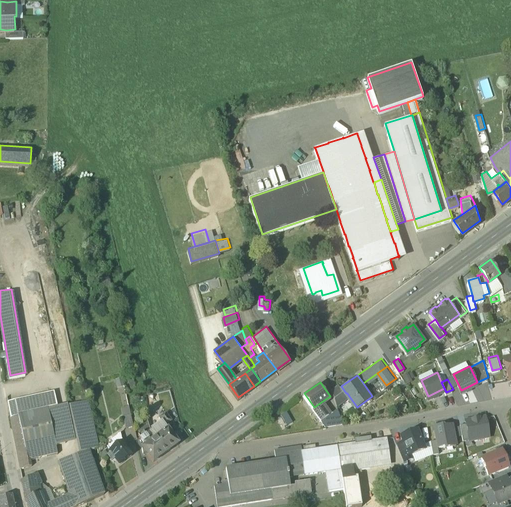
[(341,386),(339,383),(332,388),(337,405),(349,396),(347,393),(346,393),(341,386)]
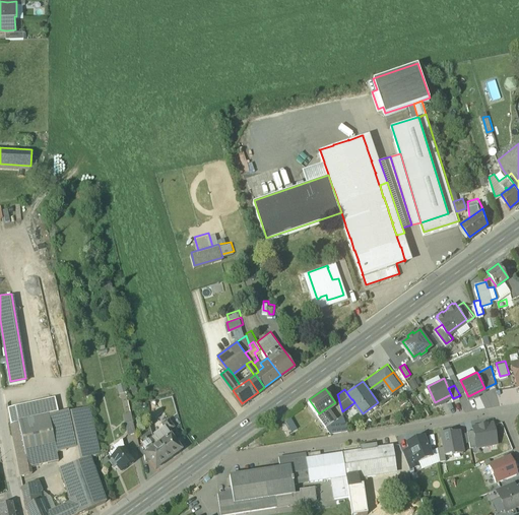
[(55,394),(8,404),(11,421),(49,412),(57,449),(77,445),(69,407),(59,409),(55,394)]
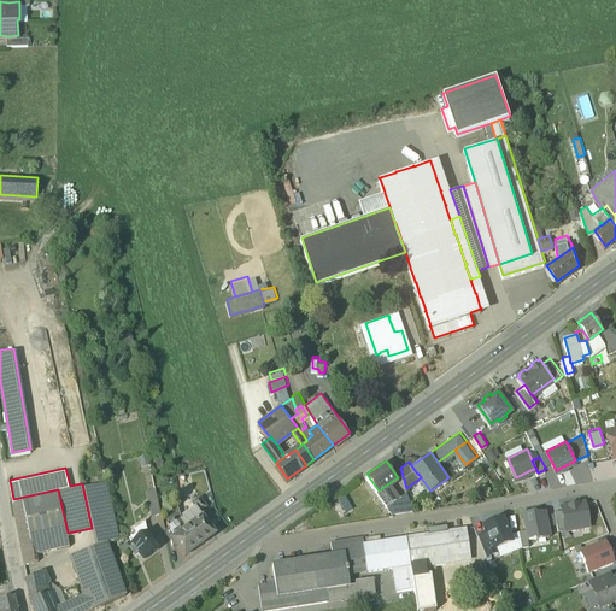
[(207,503),(200,493),(206,489),(203,477),(185,489),(199,509),(207,503)]
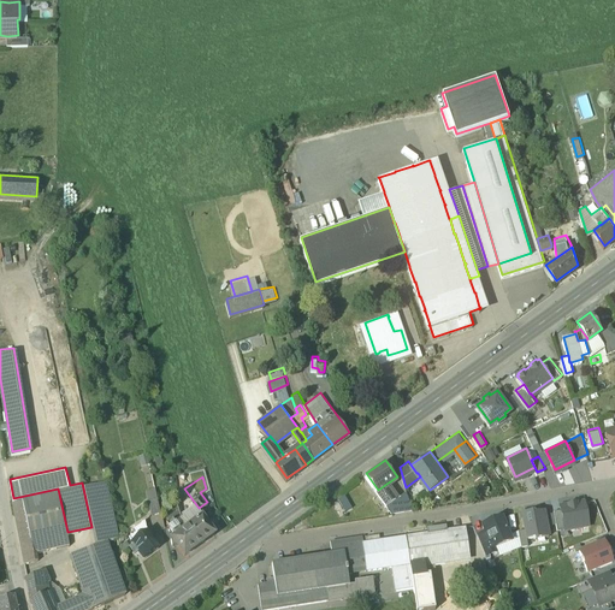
[(107,479),(82,484),(96,543),(107,538),(107,539),(119,534),(107,479)]
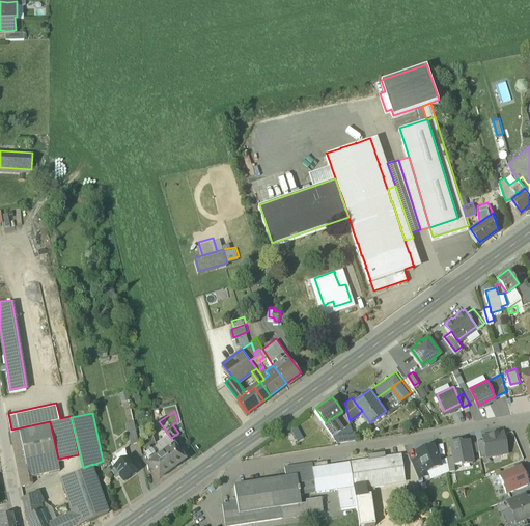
[(341,428),(333,417),(326,422),(338,439),(356,437),(355,427),(351,421),(341,428)]
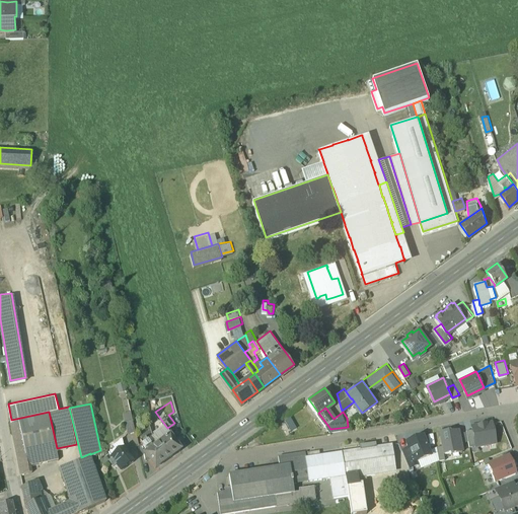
[(49,412),(11,420),(21,471),(32,469),(30,462),(59,456),(57,448),(49,412)]
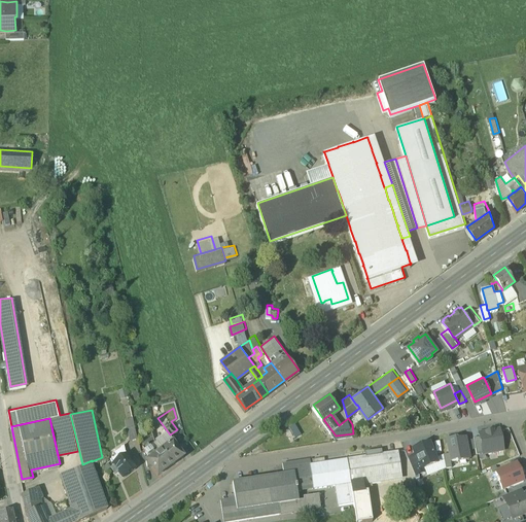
[(504,446),(500,427),(480,431),(484,450),(504,446)]
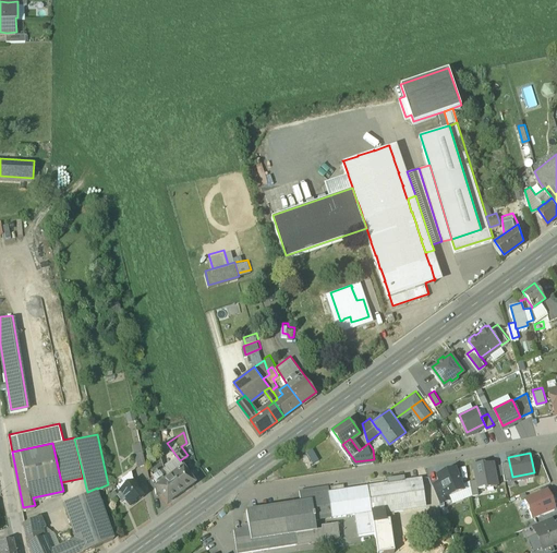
[(493,459),(474,463),(476,478),(479,485),(497,481),(493,459)]
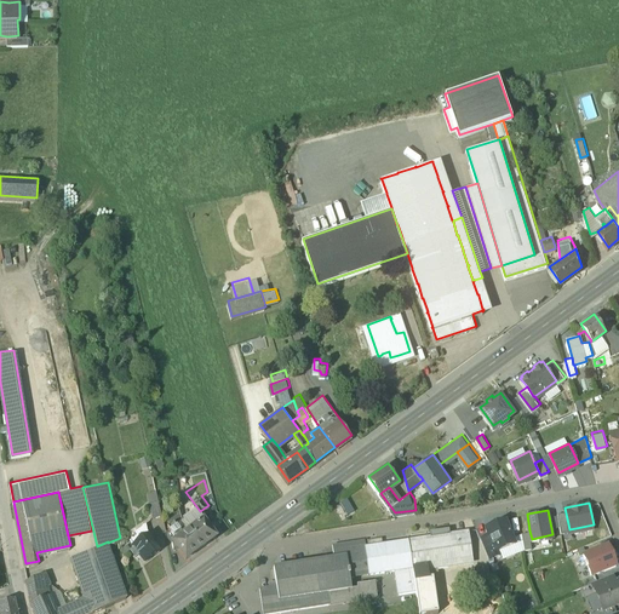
[(198,521),(190,527),(202,543),(216,533),(202,514),(196,518),(198,521)]
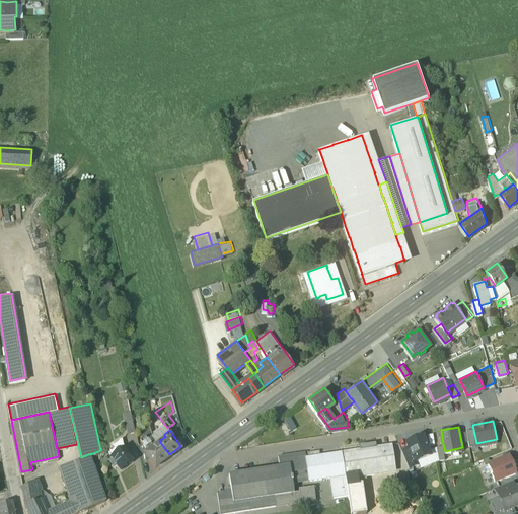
[(159,440),(154,432),(148,437),(145,434),(140,437),(148,447),(145,449),(156,464),(169,454),(159,441),(158,440),(159,440)]
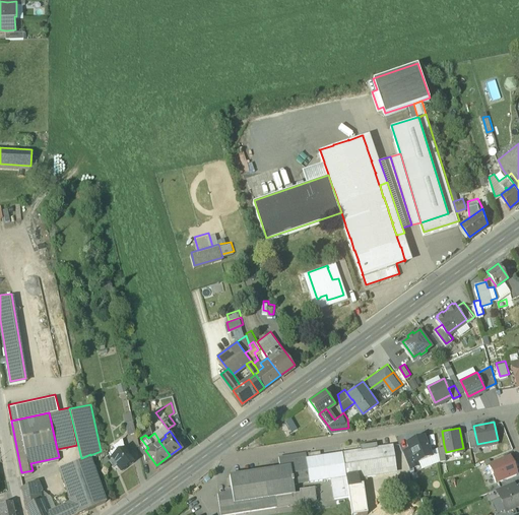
[(425,434),(407,441),(409,446),(415,460),(418,459),(432,454),(425,434)]
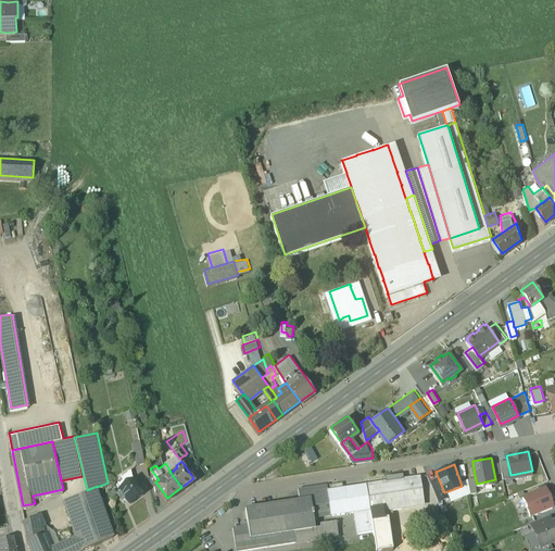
[(402,472),(386,475),(387,479),(365,483),(366,483),(369,506),(369,508),(385,505),(424,499),(419,474),(403,476),(402,472)]
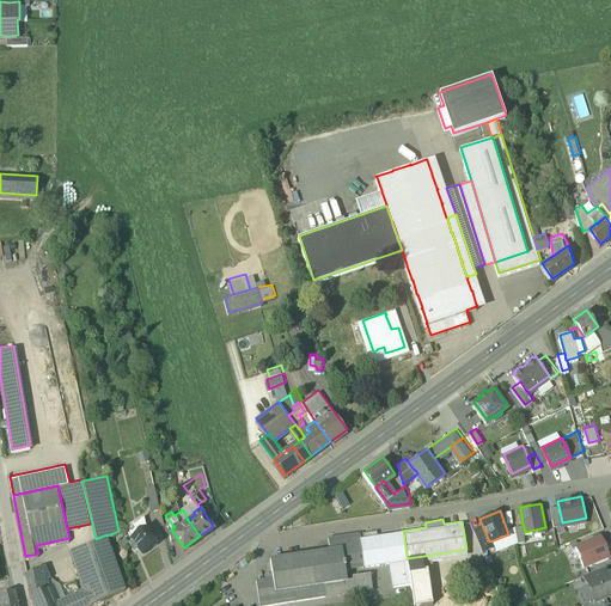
[(138,544),(144,551),(159,539),(146,524),(139,528),(136,525),(129,531),(132,534),(130,534),(133,537),(129,539),(134,546),(138,544)]
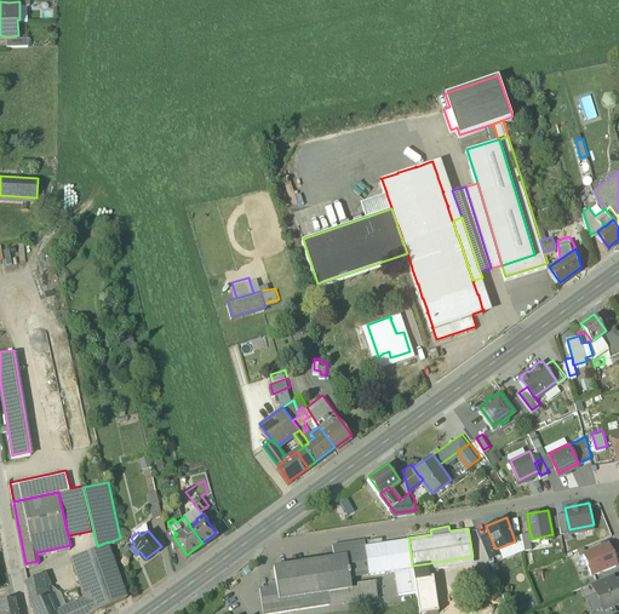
[(529,531),(522,532),(526,547),(533,545),(529,531)]
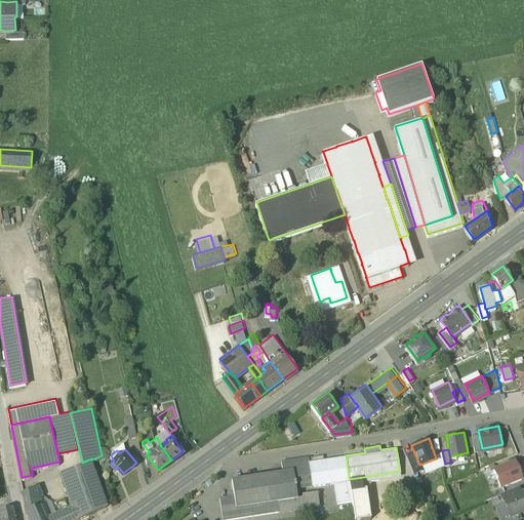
[(419,465),(413,450),(407,453),(414,471),(425,467),(422,464),(419,465)]
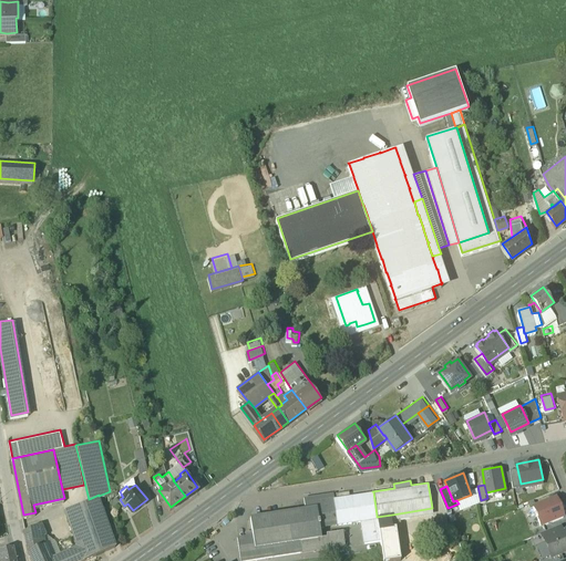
[(306,507),(250,516),(253,532),(237,534),(240,558),(302,548),(300,537),(321,533),(319,521),(337,519),(337,521),(362,517),(377,516),(373,491),(333,497),(332,490),(304,495),(306,507)]
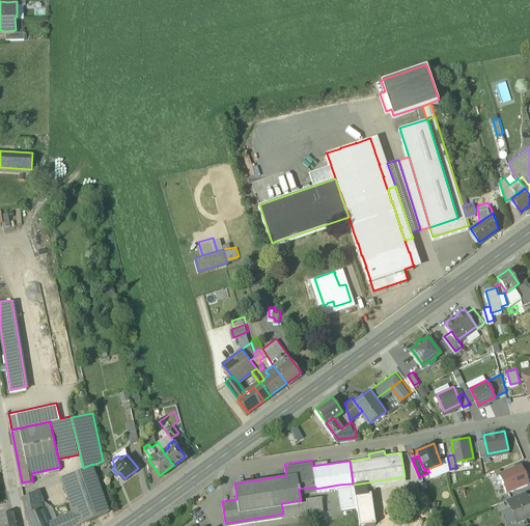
[(57,519),(51,522),(52,525),(71,525),(108,509),(108,508),(92,465),(92,464),(83,468),(61,475),(75,510),(57,519)]
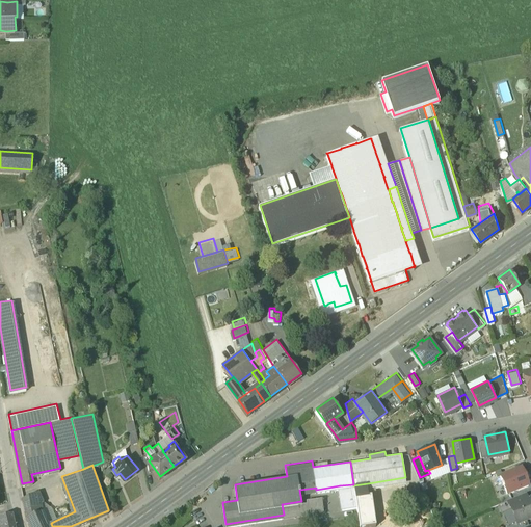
[(501,474),(507,491),(529,482),(522,466),(501,474)]
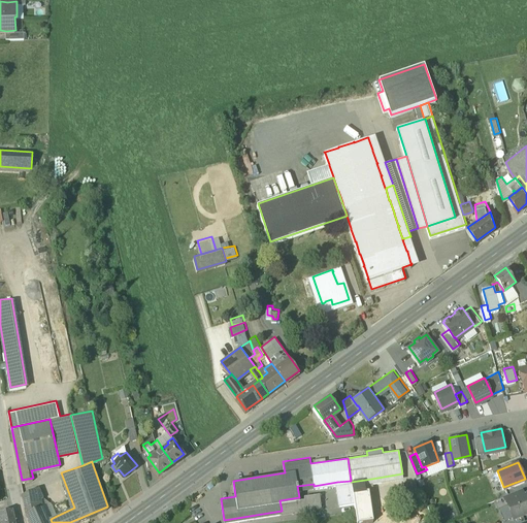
[(414,479),(403,481),(405,493),(416,491),(414,479)]
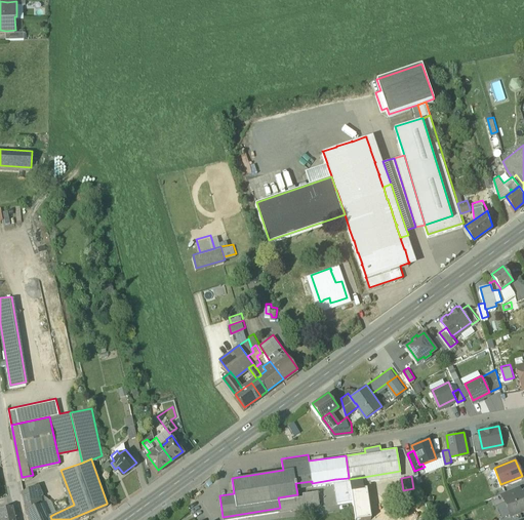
[(363,477),(349,479),(355,518),(372,515),(367,487),(364,487),(363,477)]
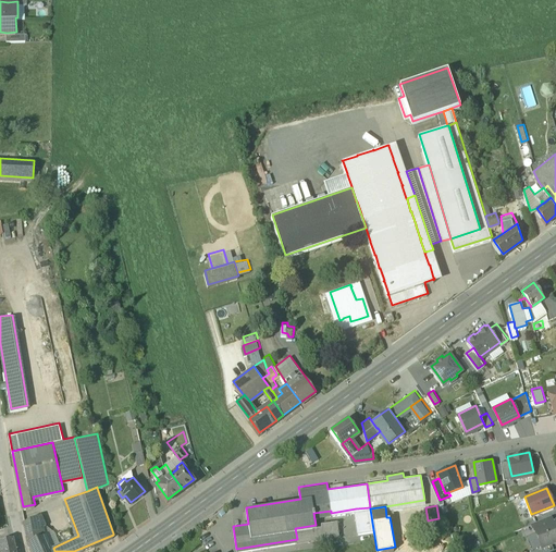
[(373,529),(370,507),(356,508),(359,531),(373,529)]
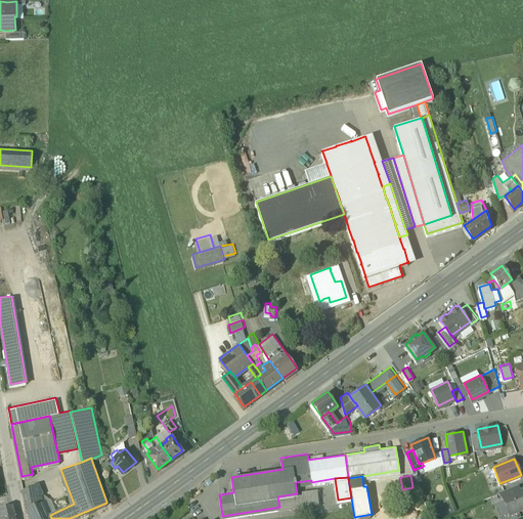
[(38,503),(35,495),(42,491),(38,481),(22,488),(26,508),(38,503)]
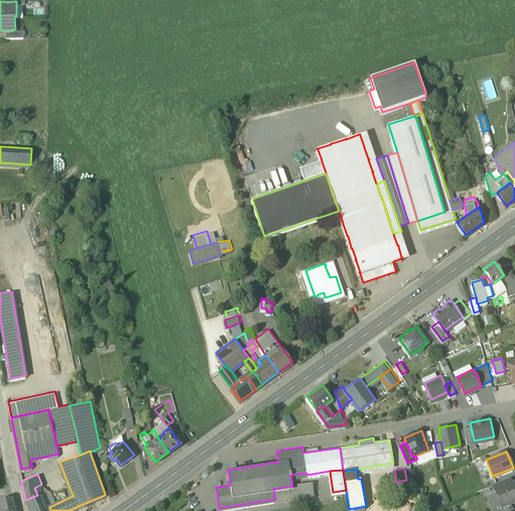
[(510,476),(493,483),(496,490),(510,484),(512,483),(510,476)]
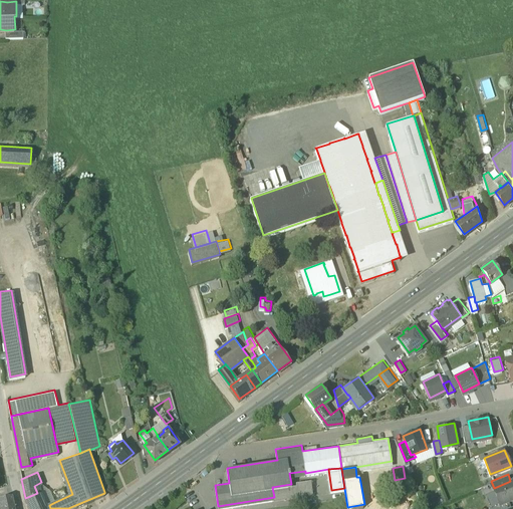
[(311,478),(296,480),(296,483),(291,484),(272,487),(274,497),(297,493),(297,495),(313,492),(311,478)]
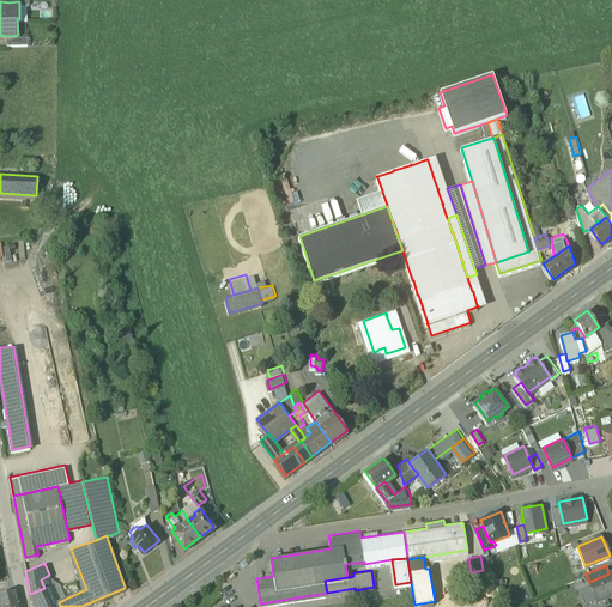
[(606,575),(589,582),(597,600),(611,593),(611,572),(609,574),(606,575)]
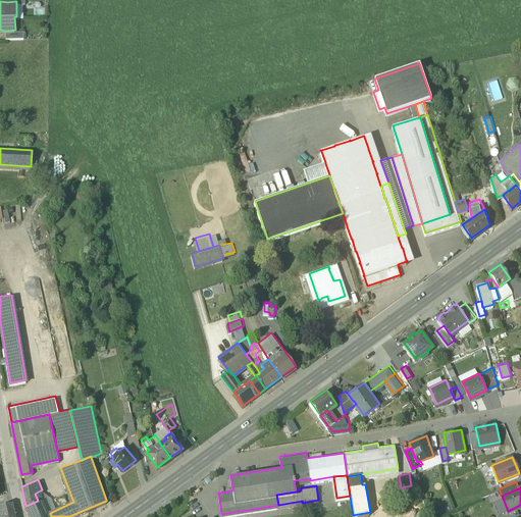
[(50,496),(42,489),(35,494),(38,501),(41,500),(47,514),(50,513),(56,510),(50,496)]
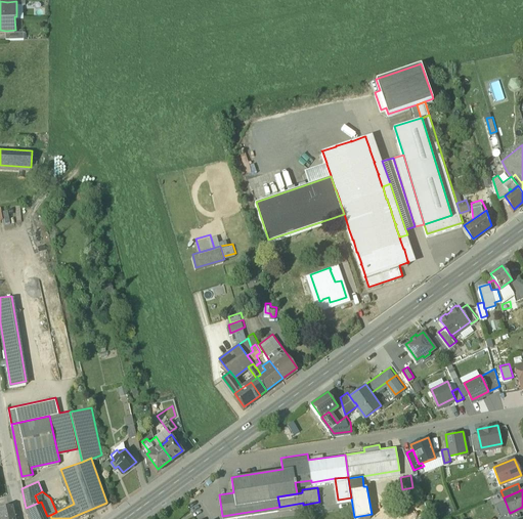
[(38,503),(26,508),(30,518),(51,518),(50,515),(47,516),(41,502),(38,503)]
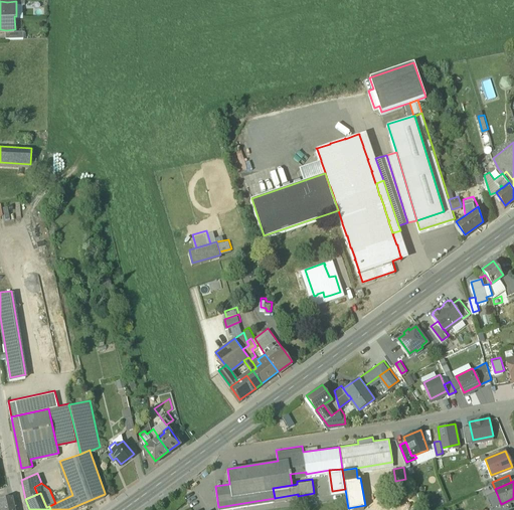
[(12,494),(0,497),(0,503),(1,507),(14,504),(12,494)]
